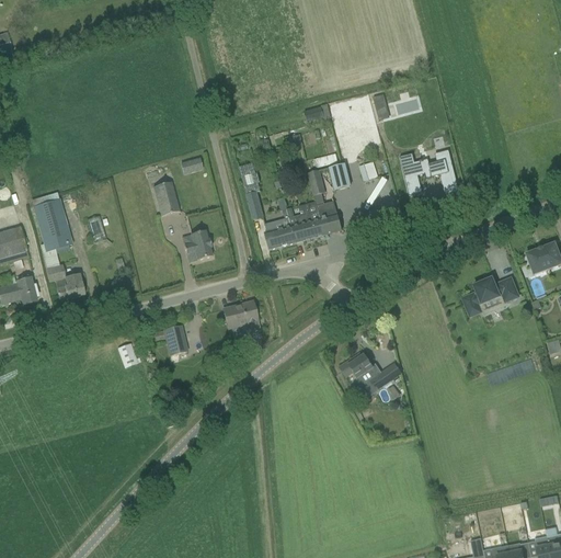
[(321,105),(305,110),(307,121),(324,116),(321,105)]
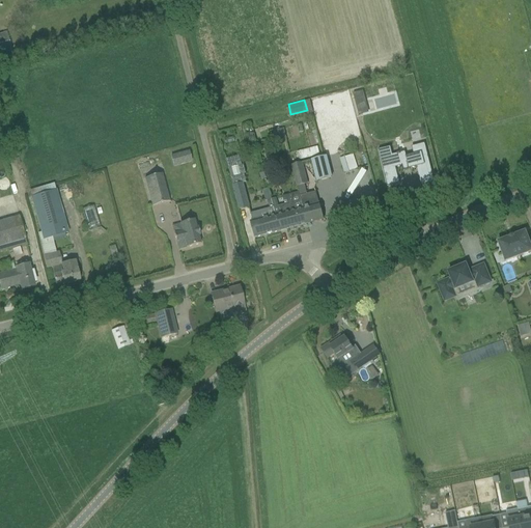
[(273,129),(275,139),(286,137),(283,126),(273,129)]
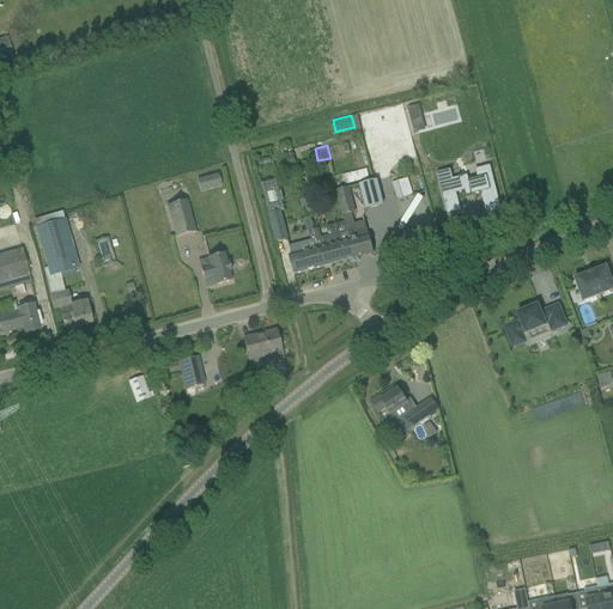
[(344,181),(369,176),(368,165),(343,171),(344,181)]
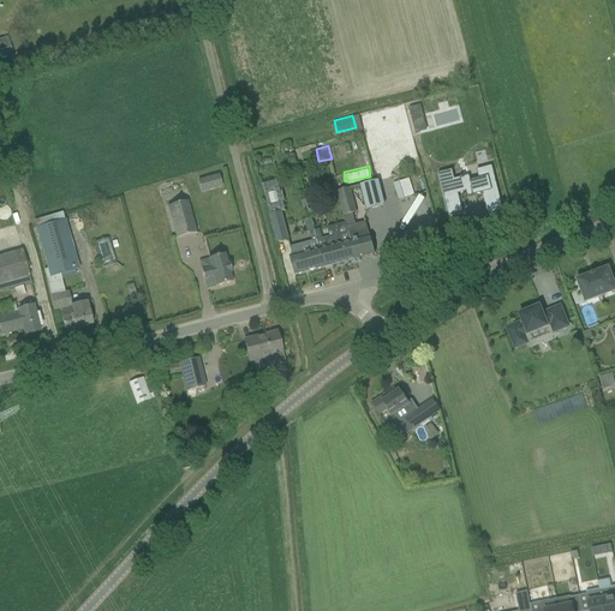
[(439,171),(449,213),(464,209),(458,191),(465,189),(467,195),(476,192),(475,191),(482,190),(488,211),(503,207),(495,175),(489,178),(488,173),(471,178),(469,172),(464,173),(459,174),(460,174),(454,177),(452,167),(439,171)]
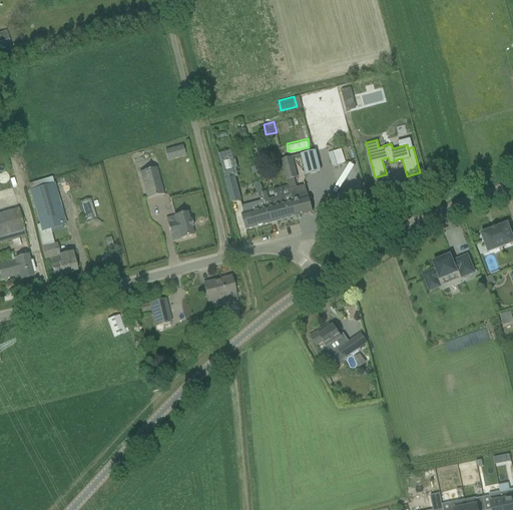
[(165,148),(168,158),(184,153),(182,144),(165,148)]
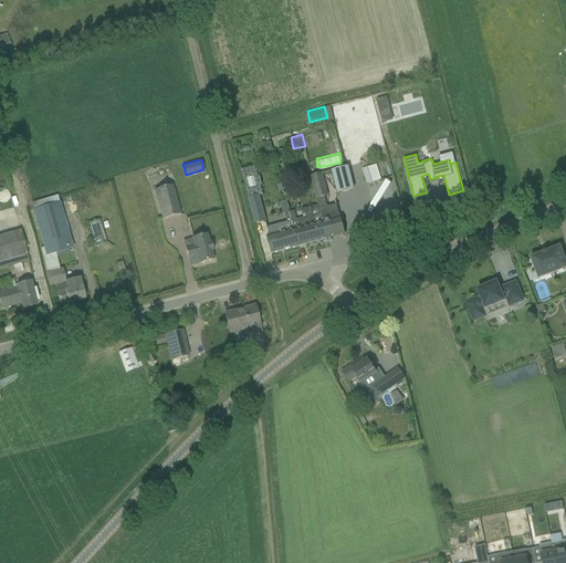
[(380,178),(379,176),(376,163),(362,167),(366,179),(373,180),(380,178)]
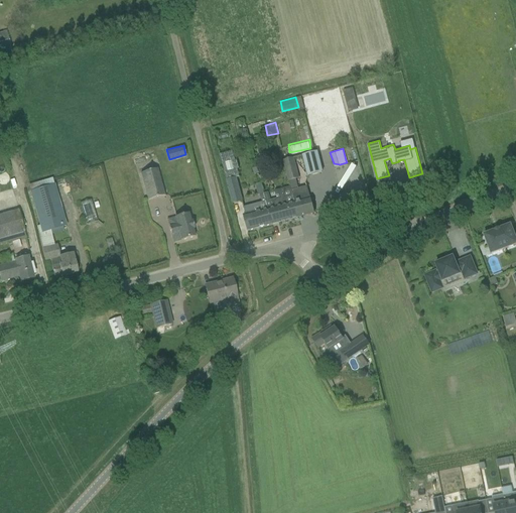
[(243,199),(237,175),(239,174),(237,166),(239,166),(237,158),(235,159),(232,149),(220,152),(227,177),(233,202),(243,199)]
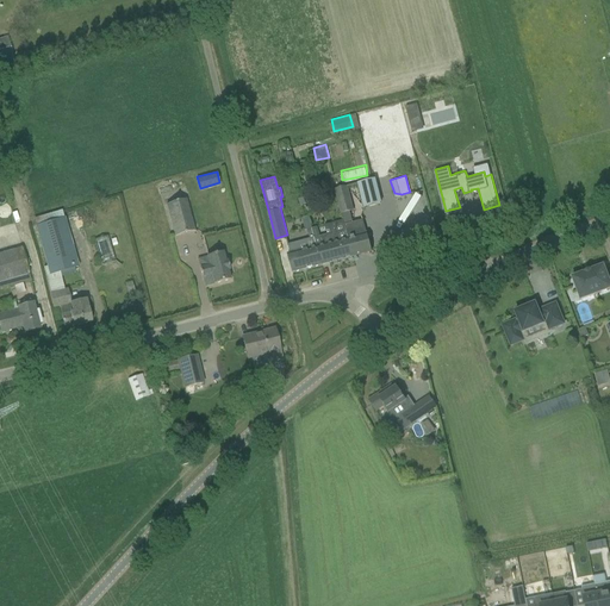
[(359,181),(360,192),(363,205),(381,201),(375,176),(359,181)]
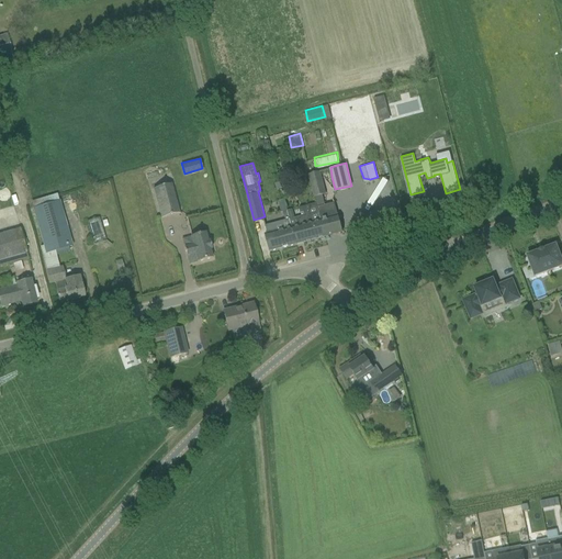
[(326,234),(344,230),(336,200),(325,203),(323,193),(326,192),(319,169),(310,172),(316,201),(318,210),(319,209),(326,234)]
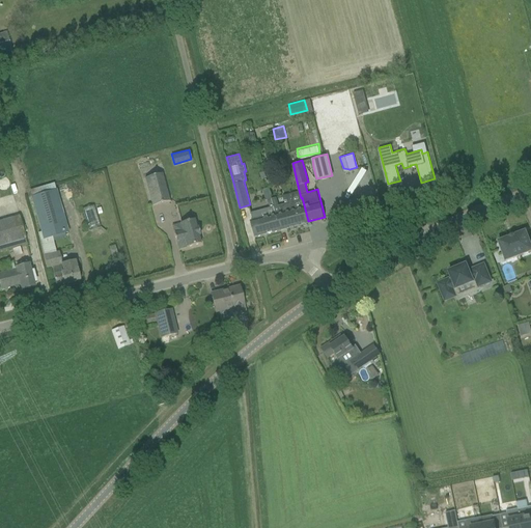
[(144,176),(151,203),(169,199),(162,172),(144,176)]
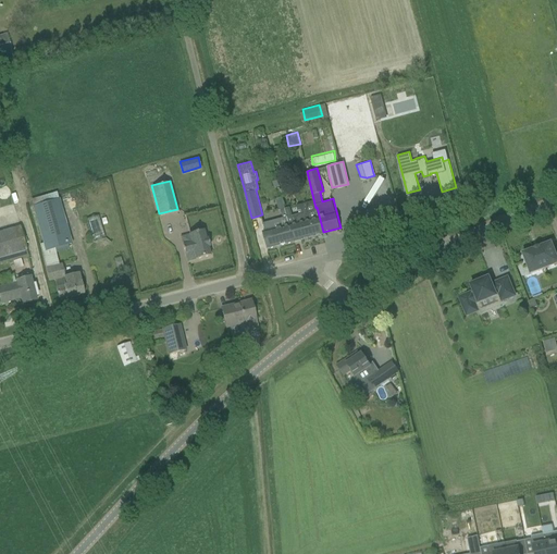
[(280,207),(285,205),(282,195),(276,197),(280,207)]
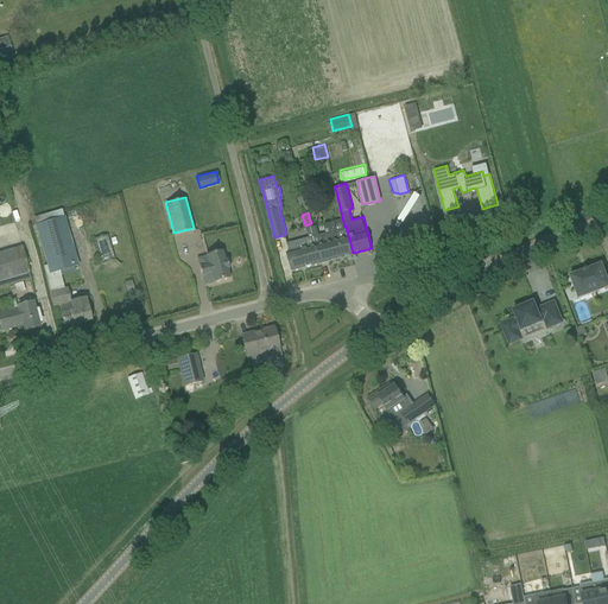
[(78,264),(64,215),(36,223),(46,264),(49,272),(59,269),(78,264)]
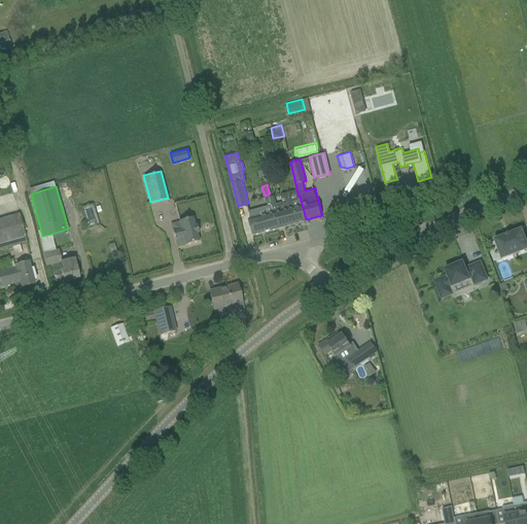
[(273,203),(279,226),(306,219),(300,196),(299,197),(296,188),(280,193),(282,201),(276,202),(273,203)]
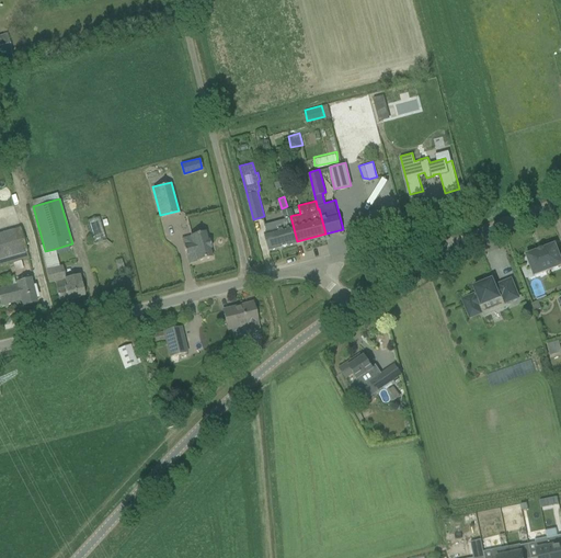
[(87,218),(94,241),(106,238),(99,215),(87,218)]
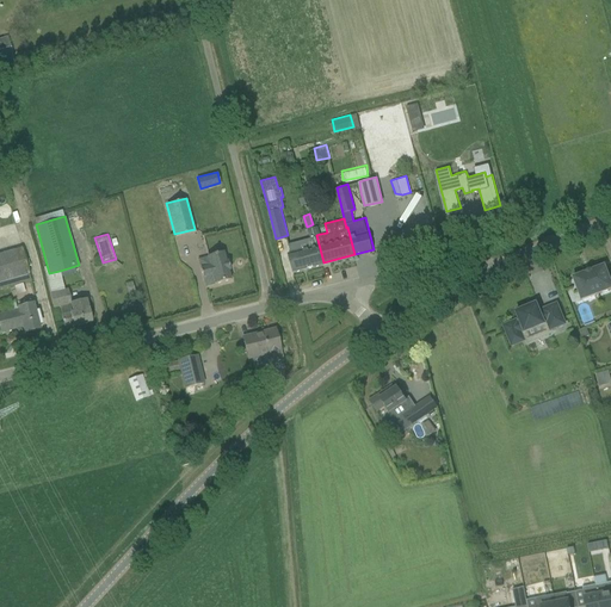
[(315,236),(312,236),(309,237),(288,243),(290,252),(288,253),(292,271),(323,262),(316,235),(315,236)]
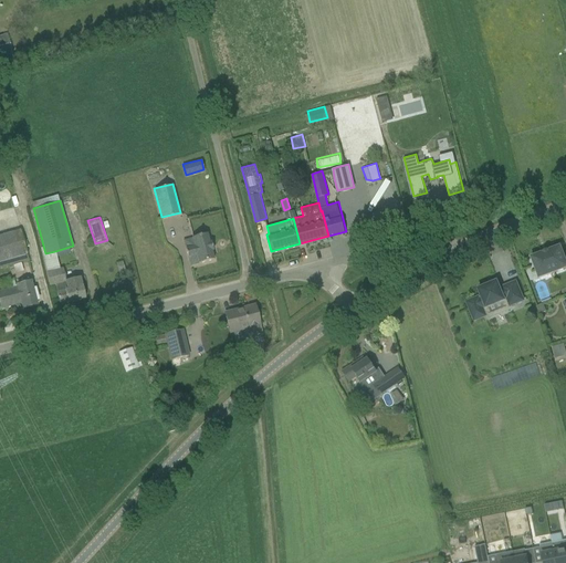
[(0,266),(29,258),(21,228),(0,232),(0,266)]
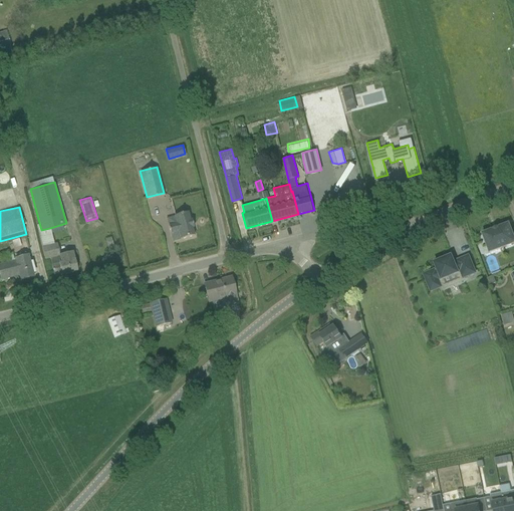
[(172,239),(181,237),(194,234),(192,226),(194,226),(191,218),(190,218),(188,211),(167,217),(169,227),(172,239)]
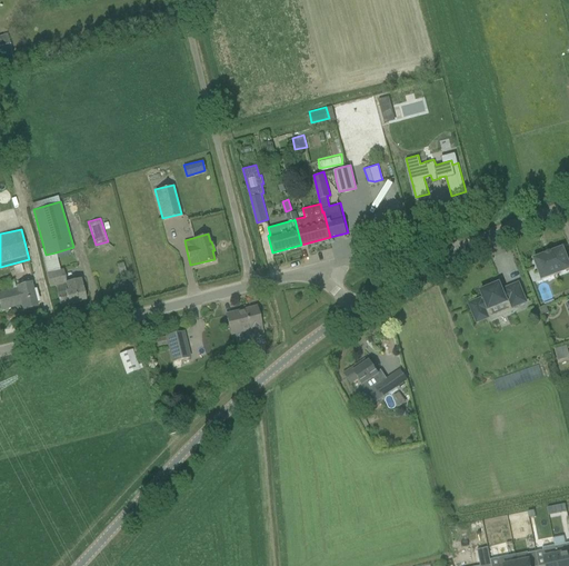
[(568,259),(568,260),(562,246),(552,250),(551,249),(545,251),(545,252),(533,257),(541,278),(568,267),(568,259)]
